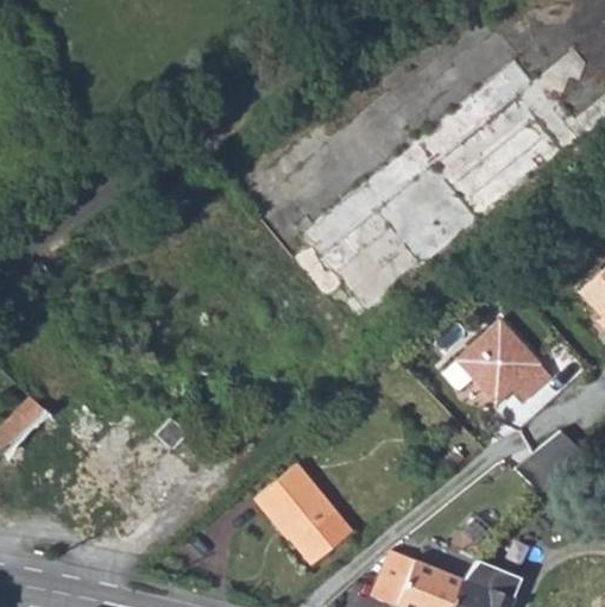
[(604,86),(573,47),(531,79),(517,91),(556,139),(571,127),(580,138),(604,118),(604,86)]
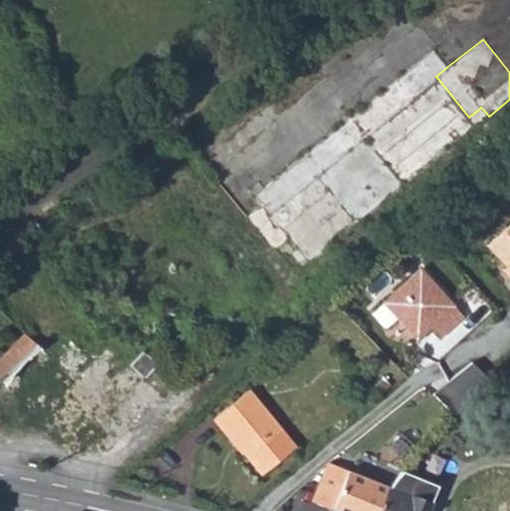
[(262,203),(246,216),(275,251),(289,239),(297,249),(290,254),(301,269),(393,193),(489,116),(481,107),(469,117),(436,76),(448,66),(433,49),(357,112),(255,195),(262,203)]
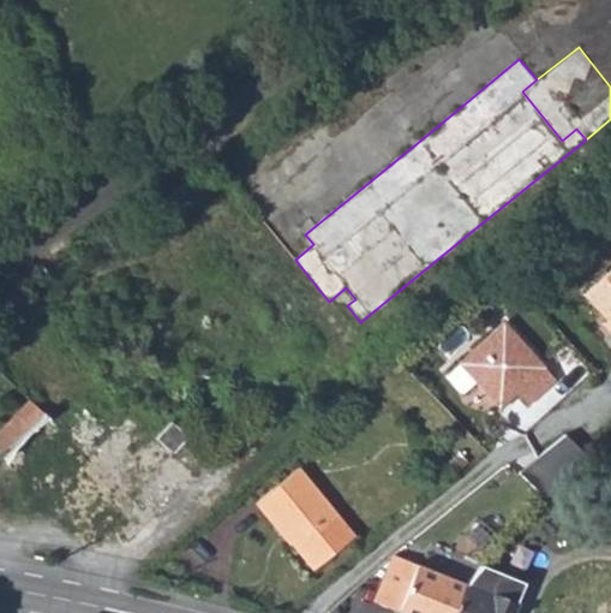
[(610,272),(588,293),(610,316),(610,272)]
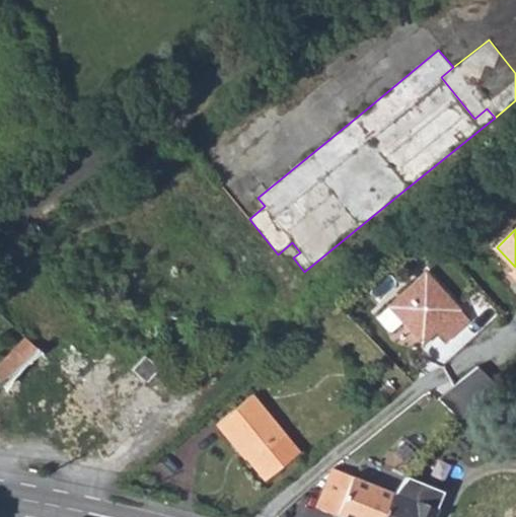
[(429,270),(390,303),(423,342),(437,329),(446,342),(471,320),(429,270)]
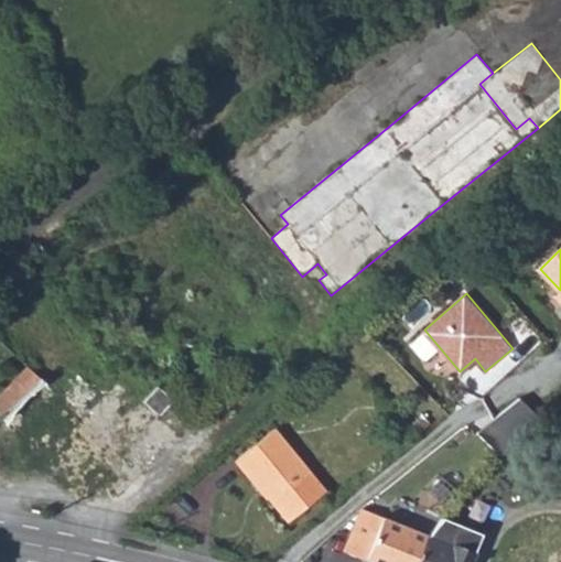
[(24,395),(41,376),(28,364),(11,382),(0,395),(0,412),(3,415),(24,395)]
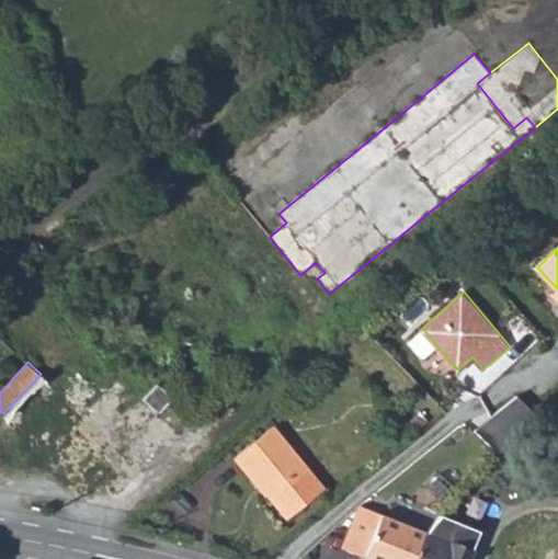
[(557,398),(556,397),(545,408),(557,418),(557,398)]
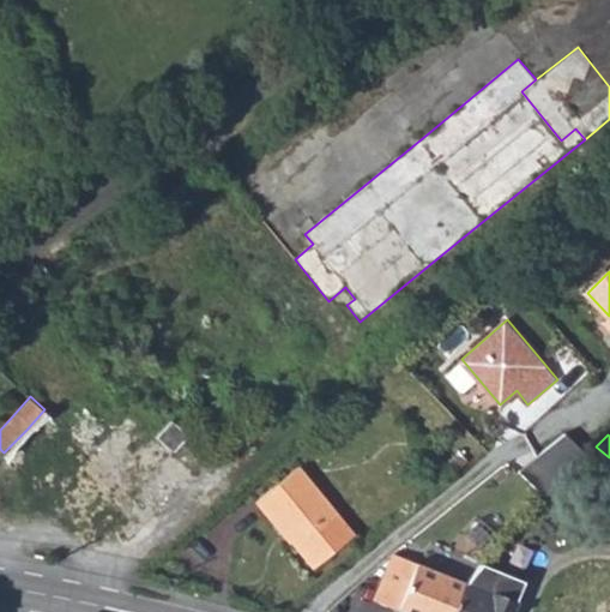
[(525,474),(547,496),(548,495),(563,479),(542,457),(525,474)]
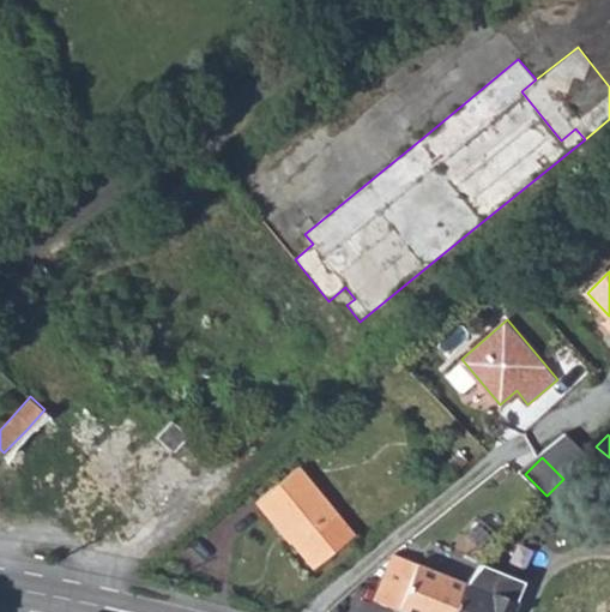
[(300,466),(260,499),(271,513),(275,510),(296,537),(294,539),(318,567),(356,533),(300,466)]
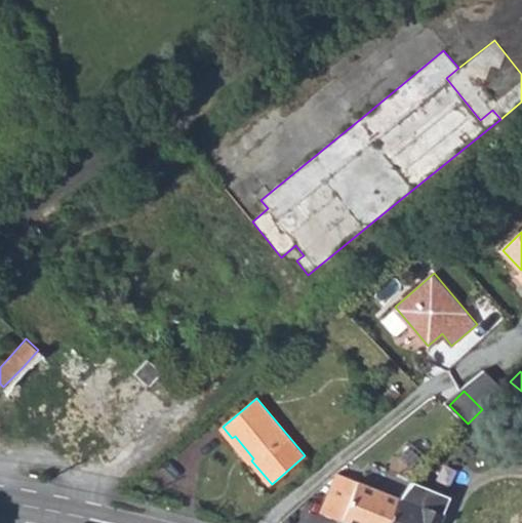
[(322,513),(348,522),(386,522),(397,495),(338,473),(322,513)]
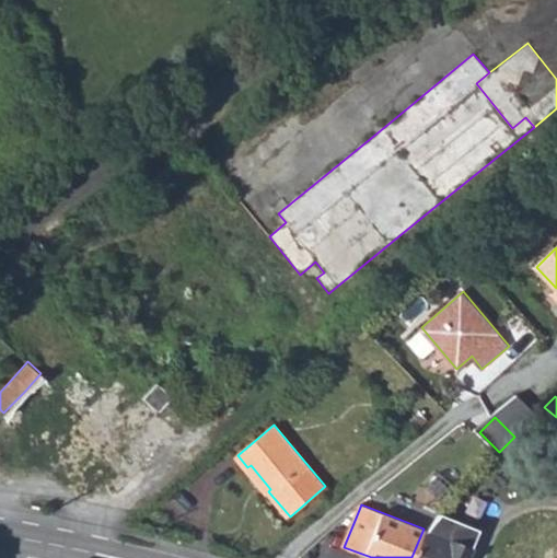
[(465,557),(478,529),(439,514),(426,530),(424,529),(412,557),(465,557)]
